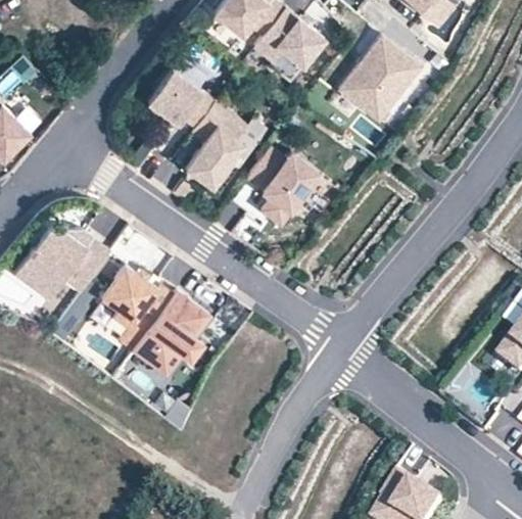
[(263,37),(284,9),(273,0),(271,0),(269,4),(263,0),(224,0),(214,14),(242,38),(250,28),(263,37)]
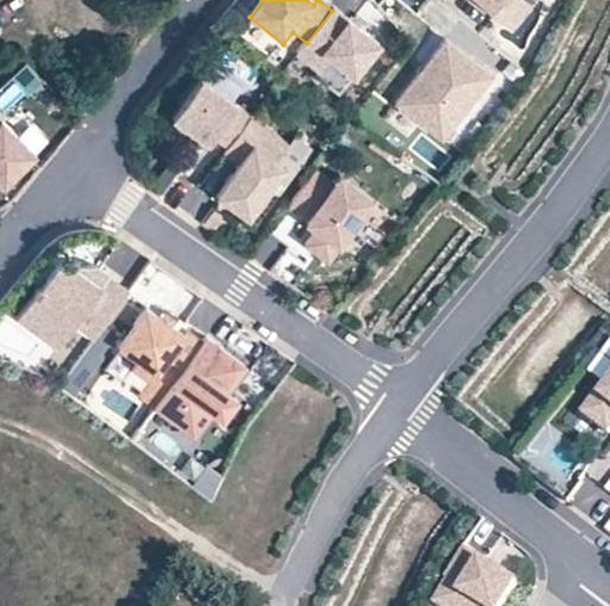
[(473,0),(512,32),(533,8),(522,0),(473,0)]
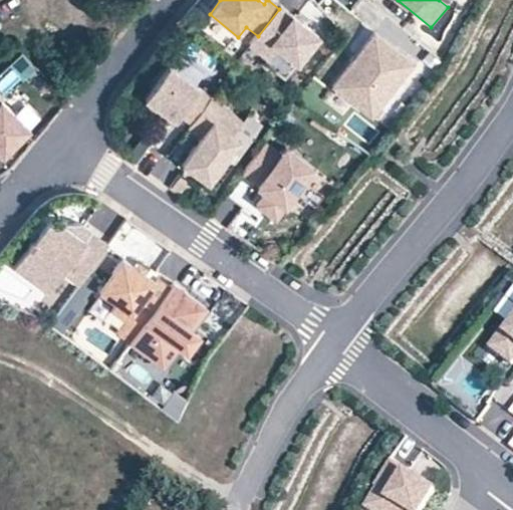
[(309,4),(301,17),(318,28),(326,15),(309,4)]
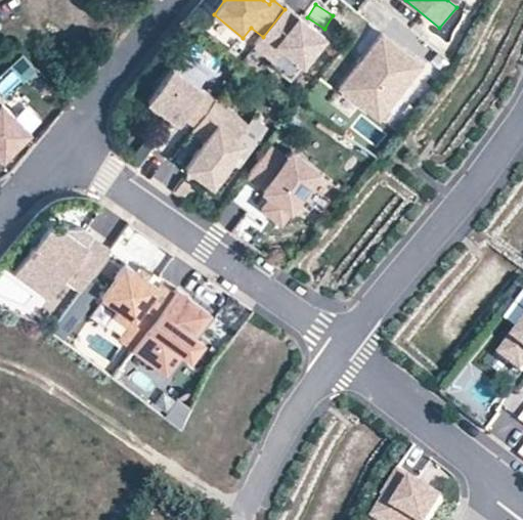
[(303,68),(324,40),(285,8),(285,9),(263,37),(254,48),(275,65),(285,53),(303,68)]
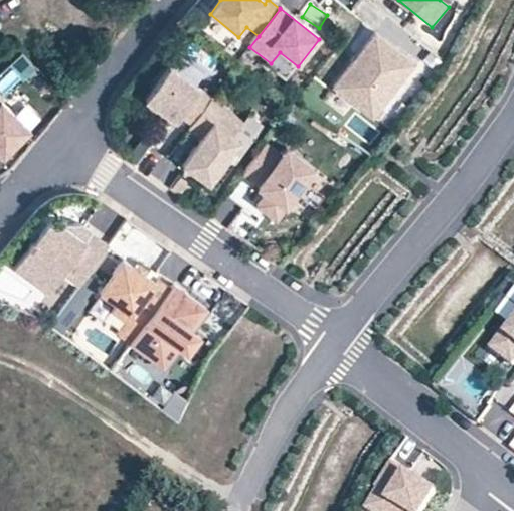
[(372,119),(414,66),(376,34),(333,89),(372,119)]
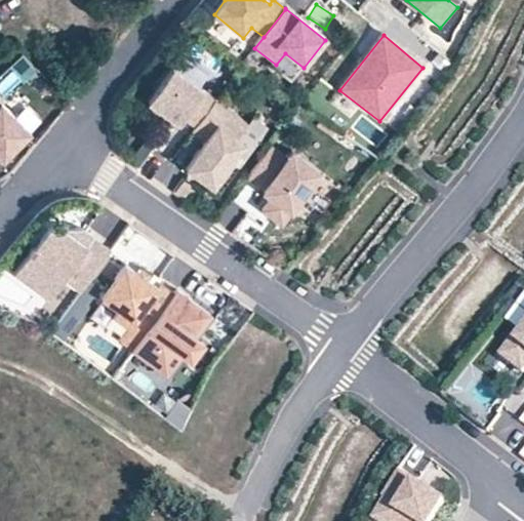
[(196,128),(214,102),(216,99),(173,68),(149,102),(166,115),(179,124),(184,119),(196,128)]
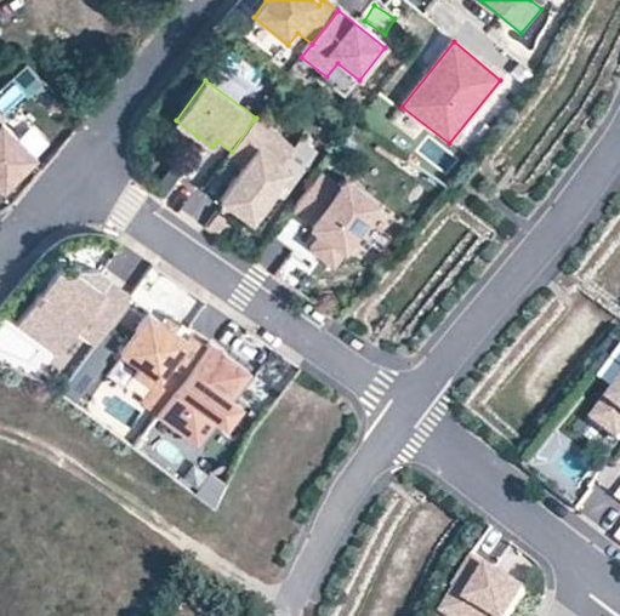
[(252,223),(290,171),(282,165),(294,148),(254,120),(232,152),(228,157),(243,167),(240,171),(245,175),(240,182),(235,178),(219,200),(252,223)]
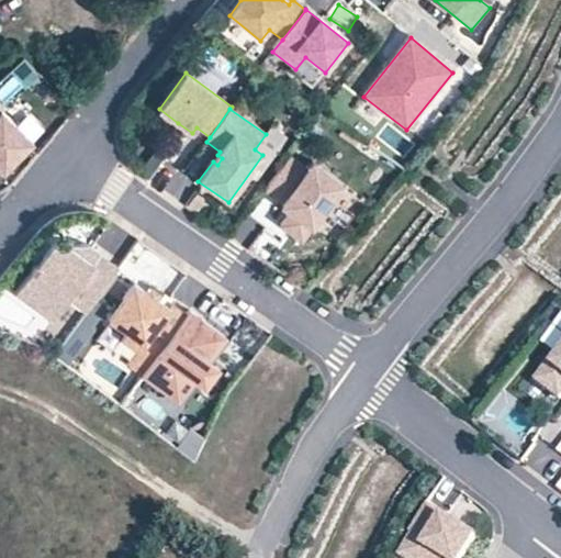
[(32,143),(0,111),(0,169),(2,173),(32,143)]
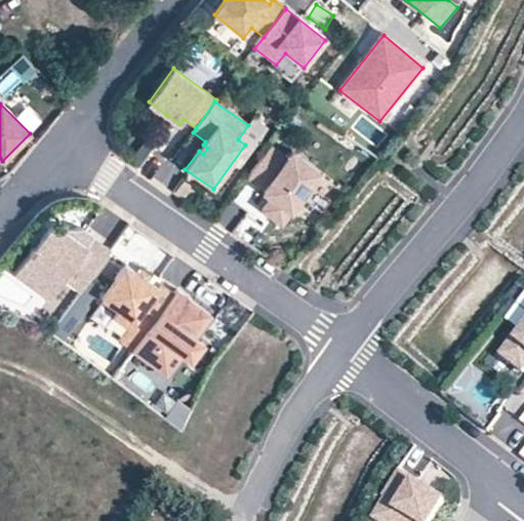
[(179,124),(166,115),(163,120),(176,129),(179,124)]
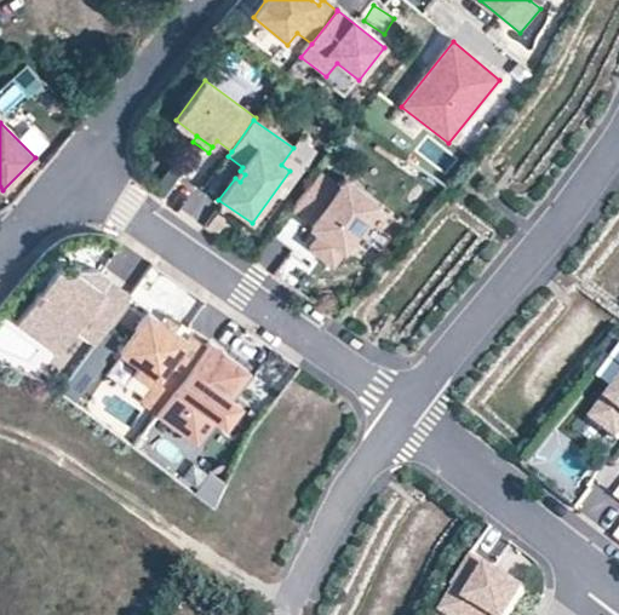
[(240,182),(245,174),(240,171),(235,178),(240,182)]
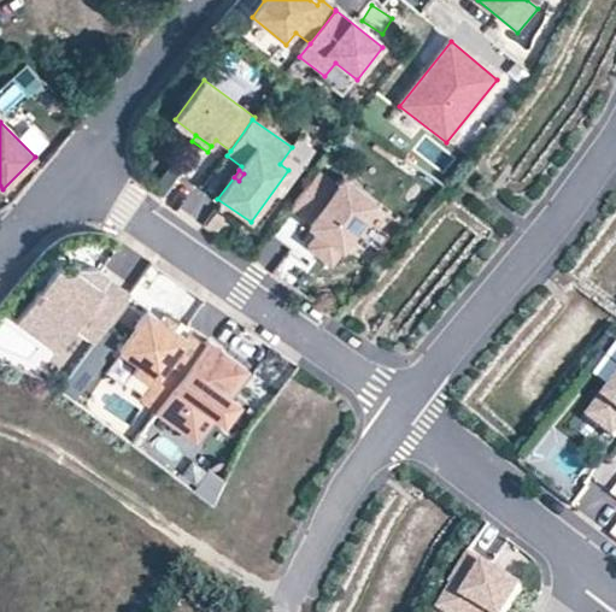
[(330,264),(376,202),(344,180),(339,187),(318,172),(289,212),(320,233),(309,248),(330,264)]
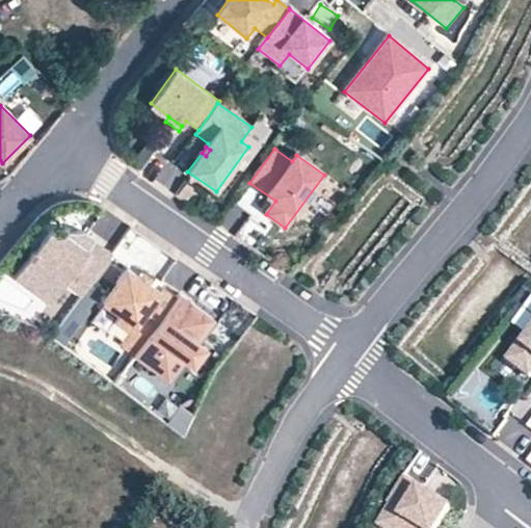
[(82,297),(112,255),(83,234),(49,233),(40,244),(45,248),(40,257),(34,253),(33,252),(29,257),(30,258),(15,280),(50,306),(65,285),(82,297)]
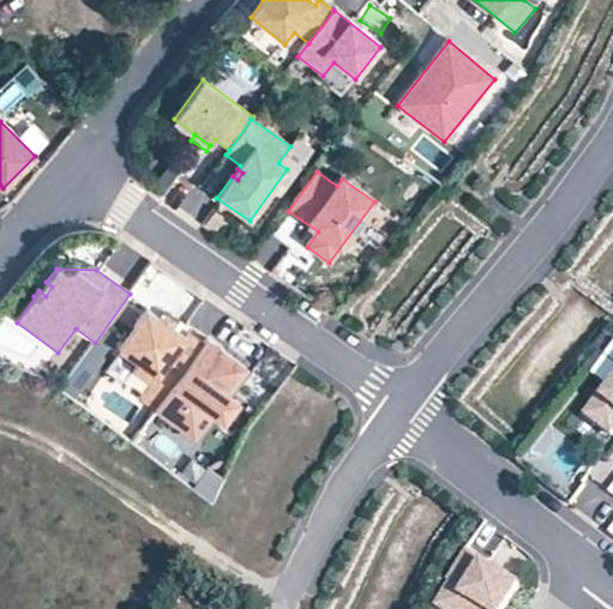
[(46,296),(52,287),(46,282),(40,291),(46,296)]
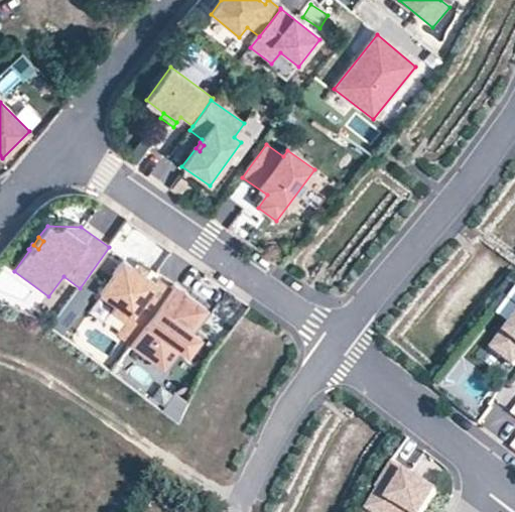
[(140,333),(170,291),(157,281),(155,285),(144,276),(136,270),(124,262),(100,294),(116,306),(132,317),(127,324),(140,333)]
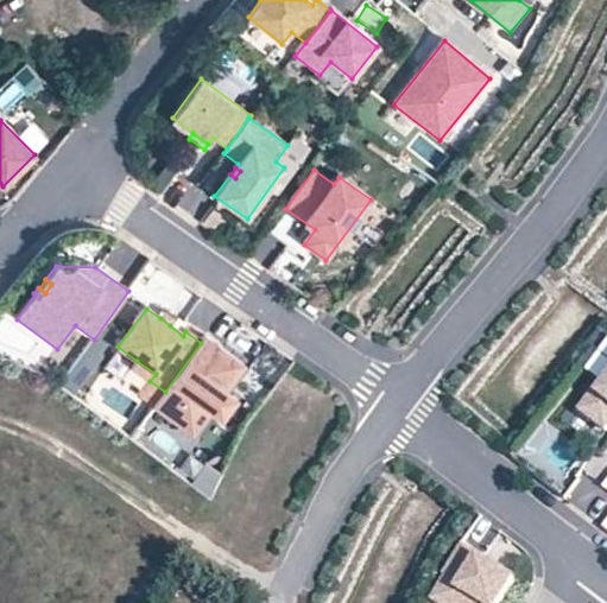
[(174,319),(165,312),(160,318),(170,325),(174,319)]
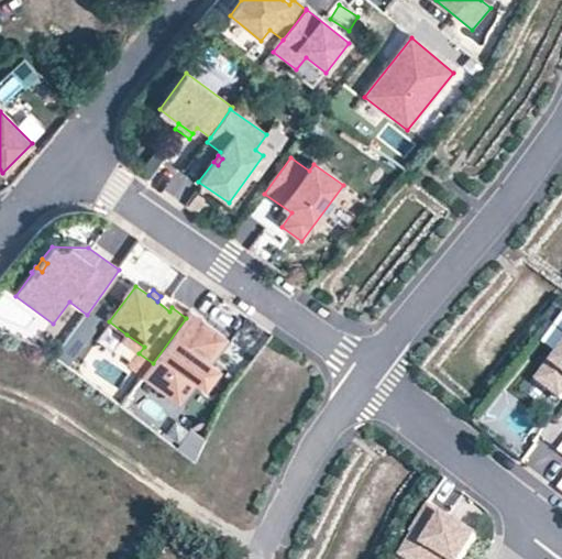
[(209,363),(226,340),(188,314),(186,318),(153,363),(142,379),(178,405),(195,382),(209,363)]
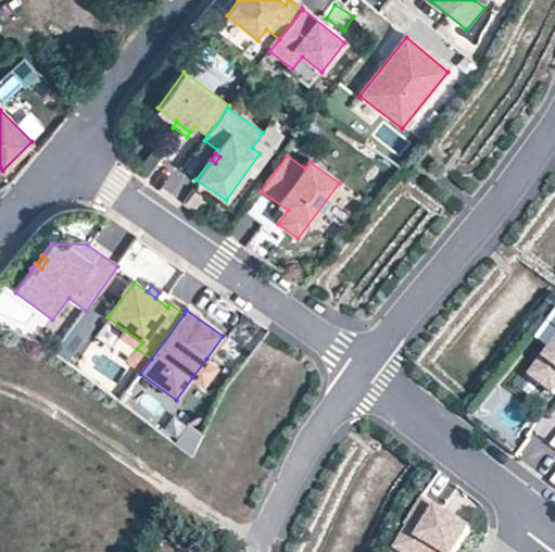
[(137,349),(142,342),(125,330),(121,337),(137,349)]
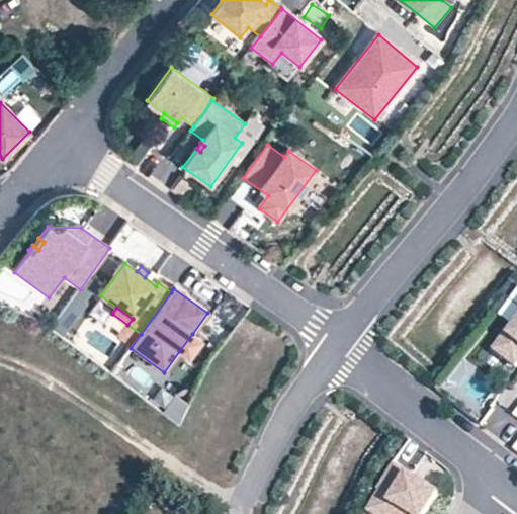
[(516,325),(499,347),(516,360),(516,325)]
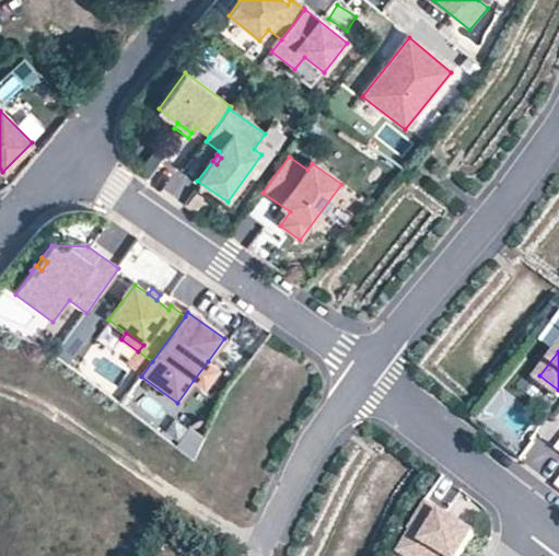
[(202,386),(216,368),(208,361),(194,380),(202,386)]
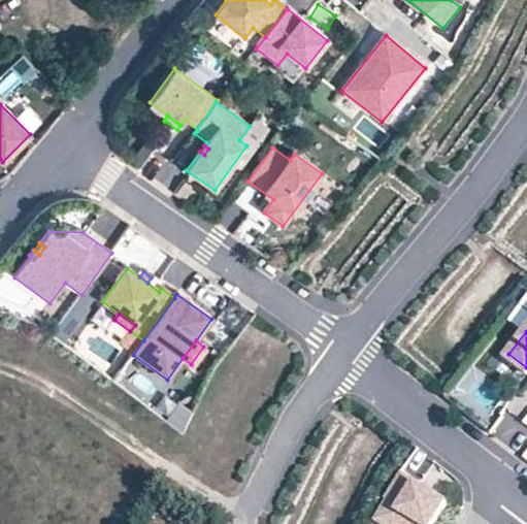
[(434,523),(449,500),(419,482),(419,480),(404,470),(389,496),(390,497),(377,517),(388,523),(434,523)]
